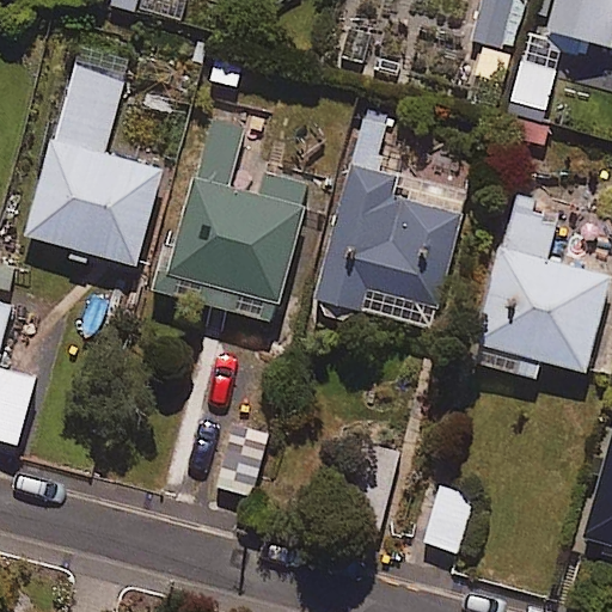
[(514,0),(476,0),(466,40),(503,49),(514,0)]
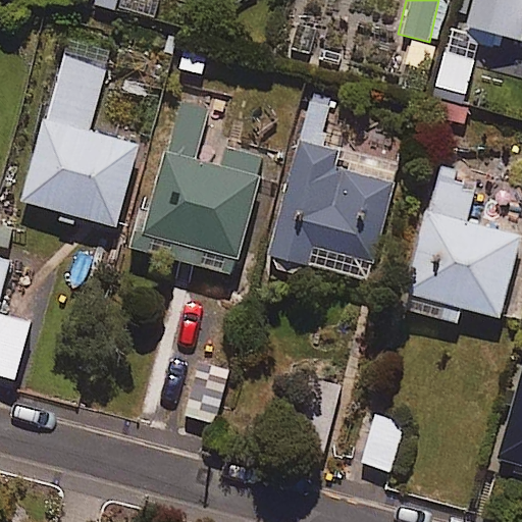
[(521,0),(472,0),(466,23),(521,38),(521,0)]
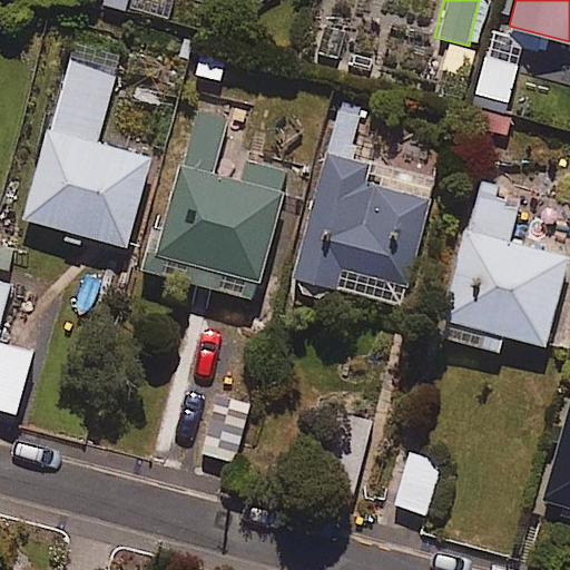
[(516,64),(482,57),(474,101),(507,107),(516,64)]
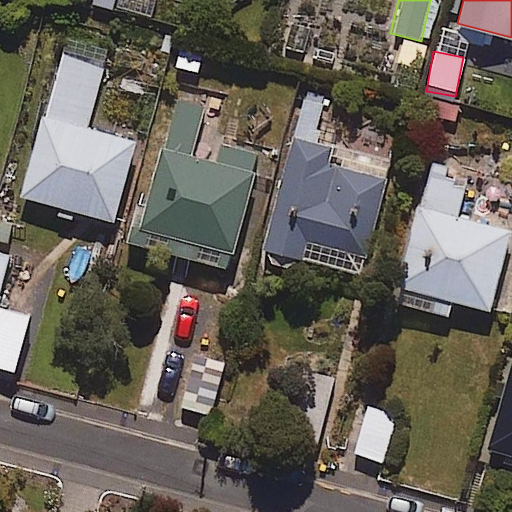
[(105,64),(64,52),(20,195),(111,222),(135,142),(86,128),(105,64)]
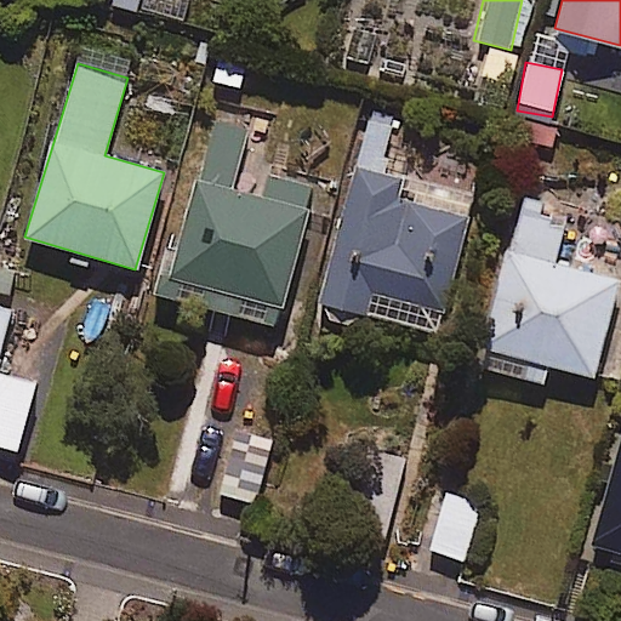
[(274,325),(314,187),(238,165),(248,131),(210,119),(159,292),(274,325)]
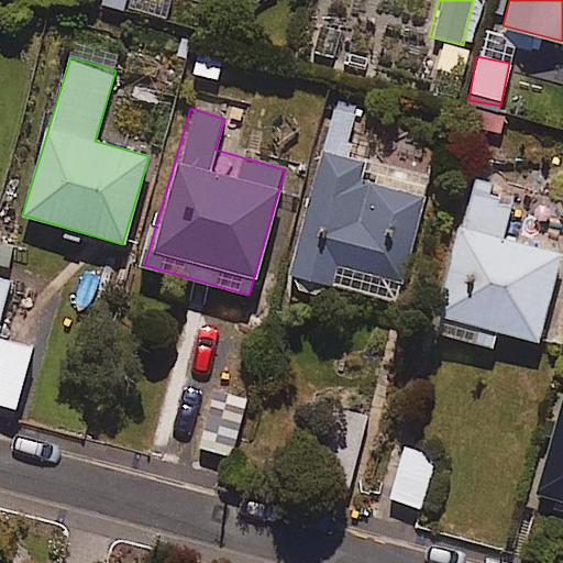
[(428,180),(320,151),(287,276),(395,305),(428,180)]
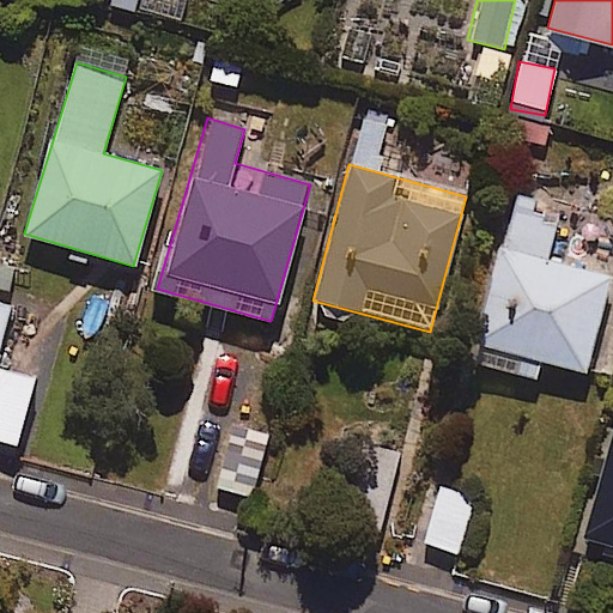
[(557,219),(514,207),(472,360),(533,377),(539,359),(583,371),(610,278),(545,260),(557,219)]
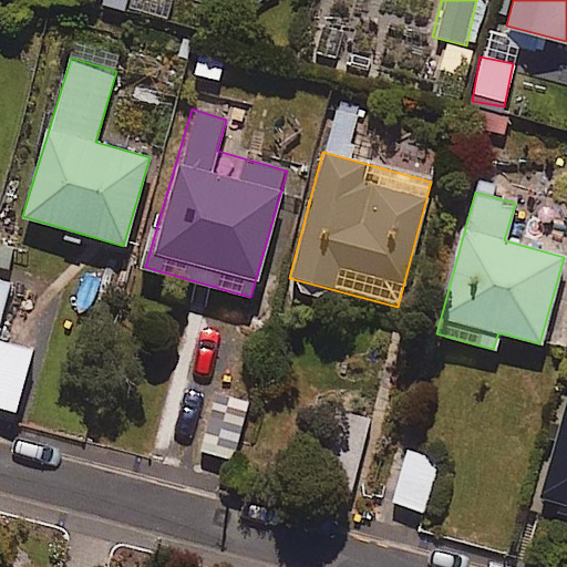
[(0,325),(11,282),(0,279),(0,406),(13,411),(29,349),(0,341),(0,325)]
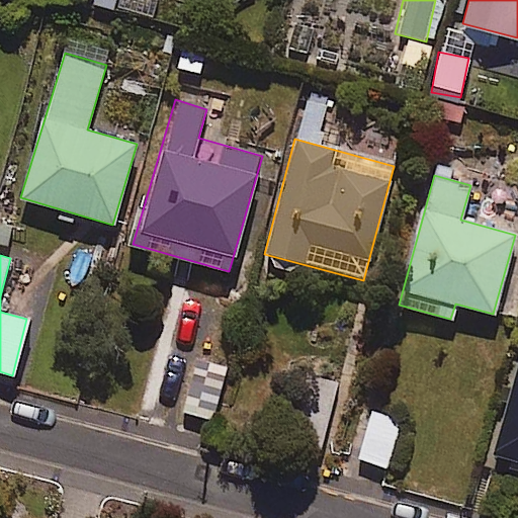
[(517,467),(517,365),(490,460),(517,467)]
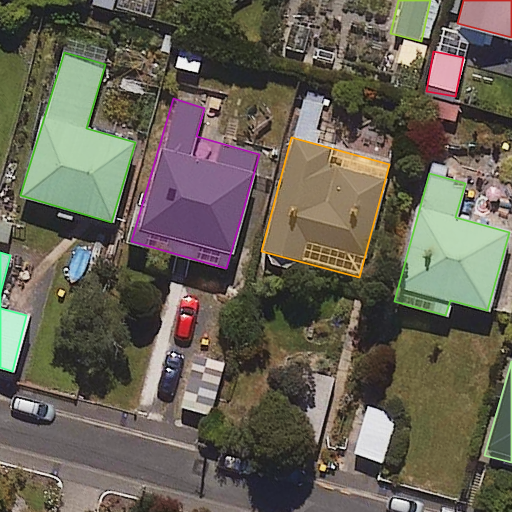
[(396,417),(367,407),(352,453),(381,462),(396,417)]
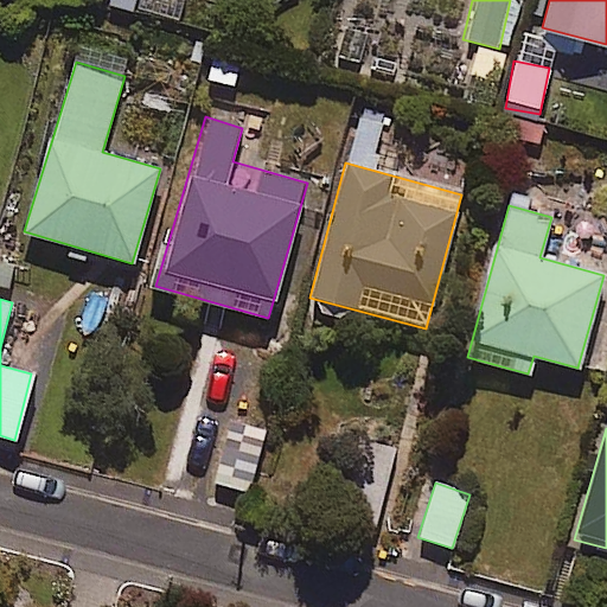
All buildings are outlined.
